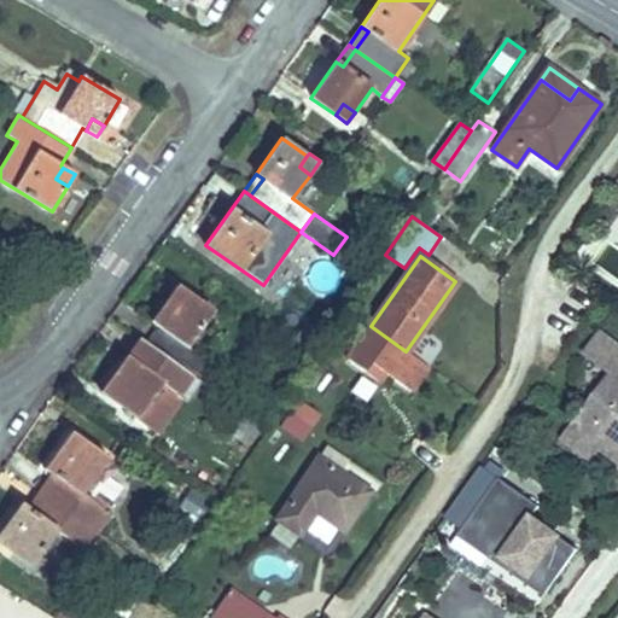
[(159,327),(147,345),(199,383),(213,363),(188,347),(205,322),(194,315),(203,304),(178,286),(151,322),(159,327)]
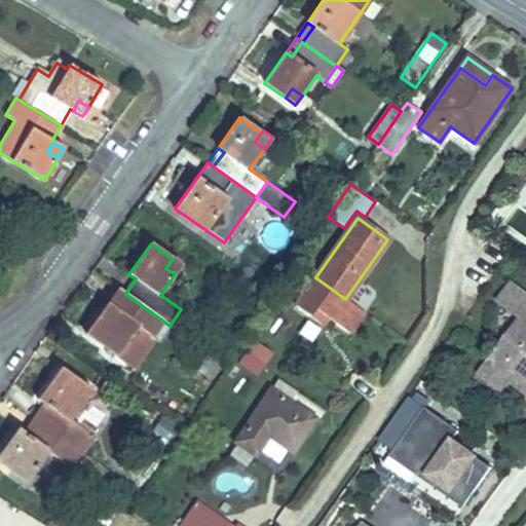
[(182,265),(173,259),(165,268),(175,274),(182,265)]
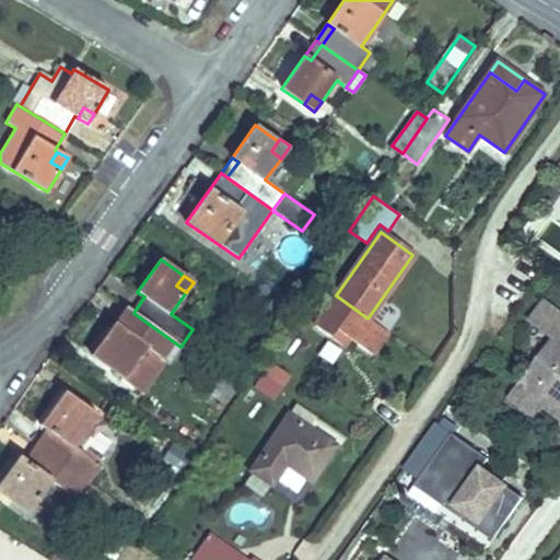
[(368,318),(336,295),(315,326),(331,338),(337,329),(352,340),(373,354),(388,333),(368,318)]
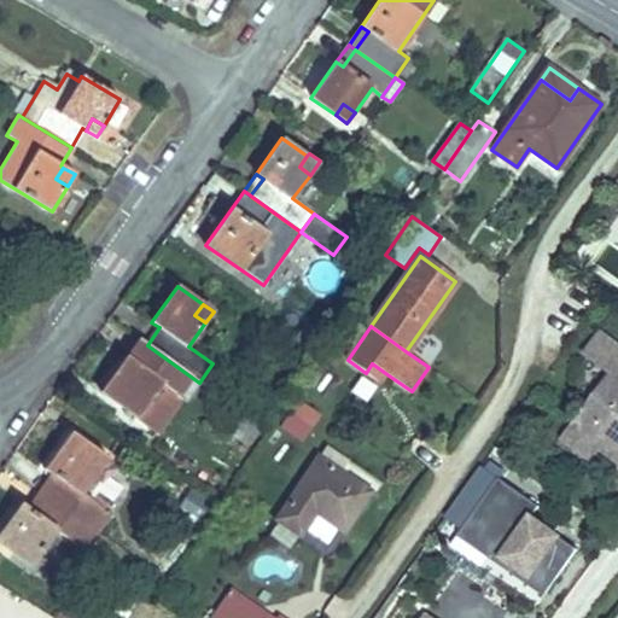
[(617,345),(600,333),(584,354),(610,372),(563,436),(590,458),(599,447),(605,438),(617,447),(617,345)]
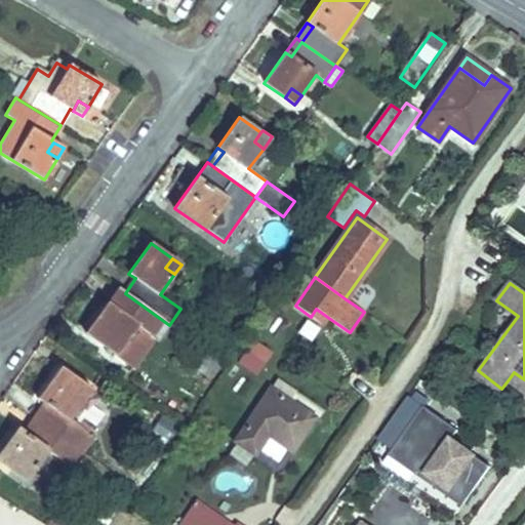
[(115,308),(125,293),(118,288),(108,303),(115,308)]
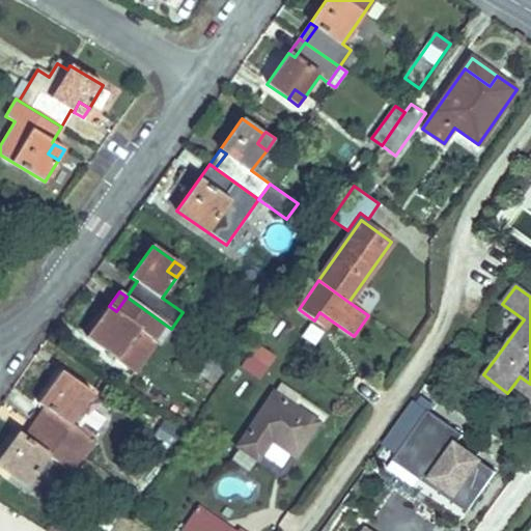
[(171,329),(127,297),(116,311),(109,306),(87,337),(136,371),(157,341),(162,344),(172,329),(171,329)]
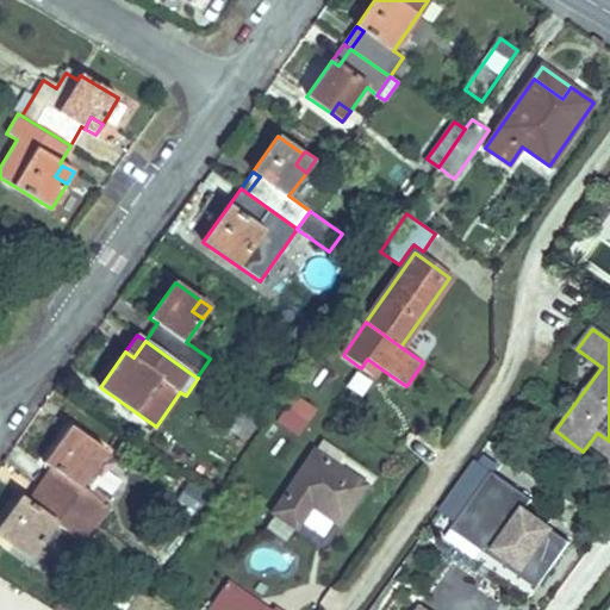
[(384,371),(367,359),(361,368),(377,379),(384,371)]
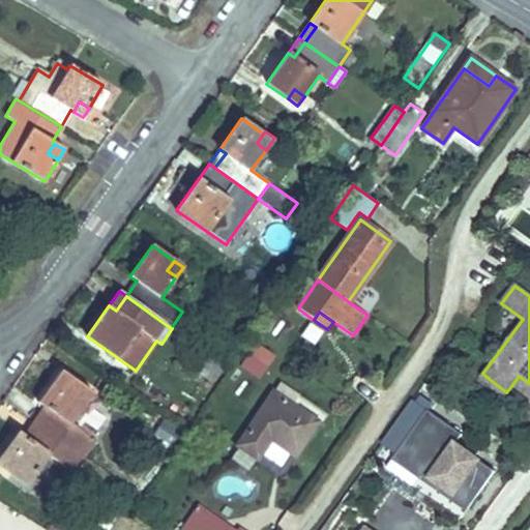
[(240,365),(257,378),(273,356),(257,344),(240,365)]
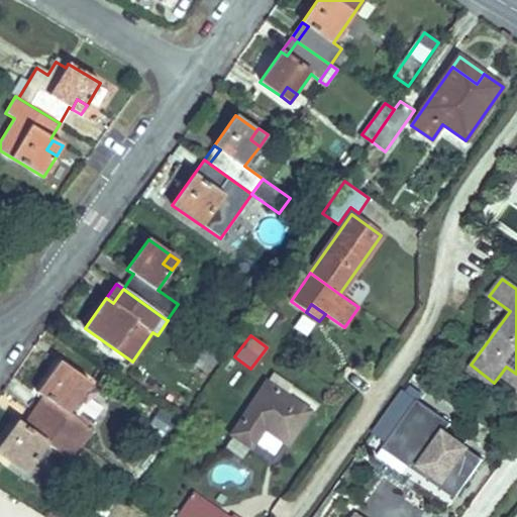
[(218,355),(204,346),(193,363),(206,373),(218,355)]
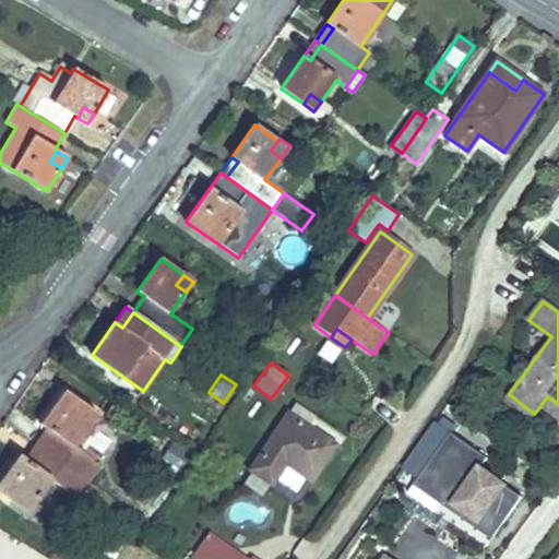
[(49,430),(38,445),(86,479),(98,463),(74,447),(90,425),(80,418),(87,407),(64,391),(42,424),(49,430)]
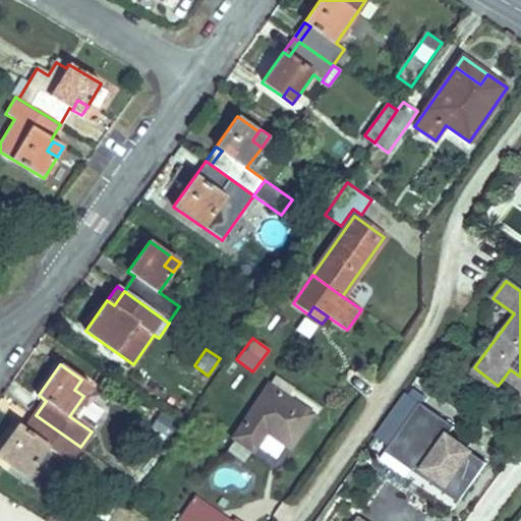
[(520,388),(520,377),(510,369),(505,377),(520,388)]
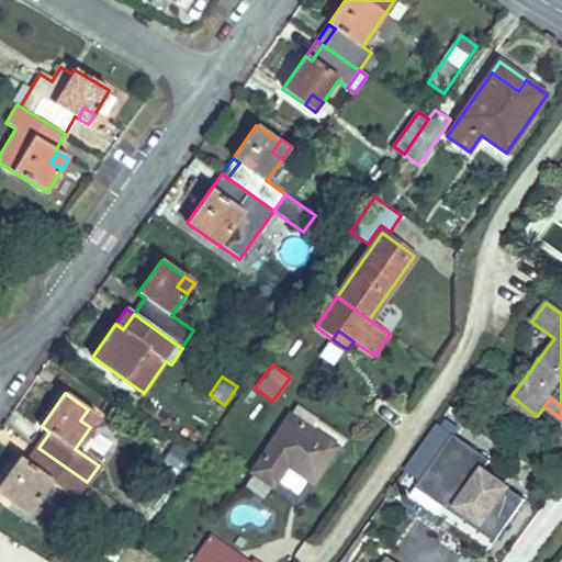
[(317,419),(296,405),(251,472),(272,486),(278,479),(287,467),(312,483),(336,447),(310,430),(317,419)]
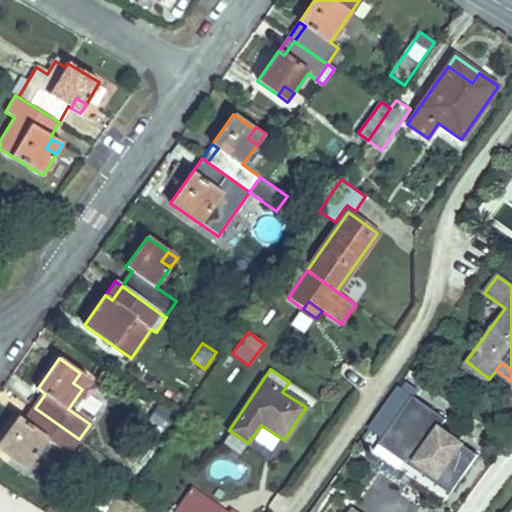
[(89,380),(80,373),(73,383),(82,389),(89,380)]
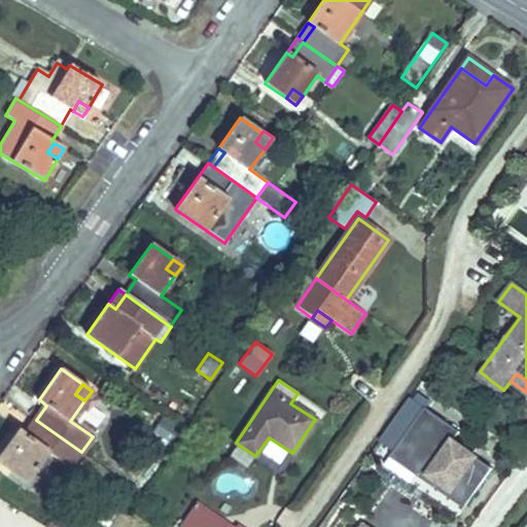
[(418,394),(414,399),(426,409),(430,402),(418,394)]
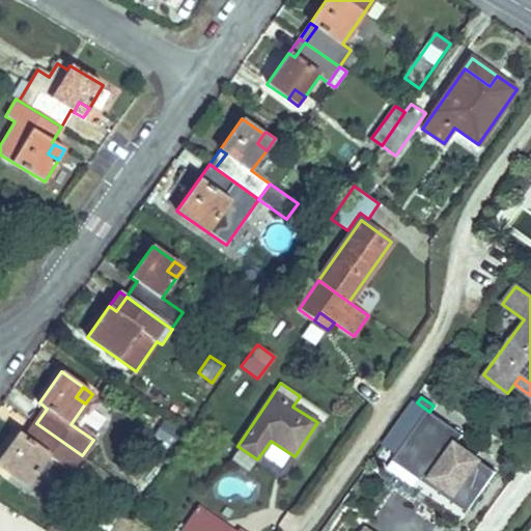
[(397,454),(443,486),(439,492),(468,512),(496,472),(456,445),(464,436),(429,412),(417,402),(414,400),(392,430),(408,441),(397,454)]
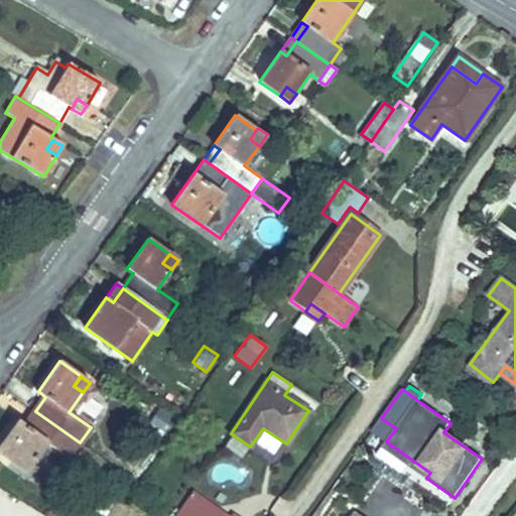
[(80,442),(35,411),(25,425),(17,420),(0,444),(0,453),(17,466),(24,457),(32,463),(47,442),(69,459),(80,442)]
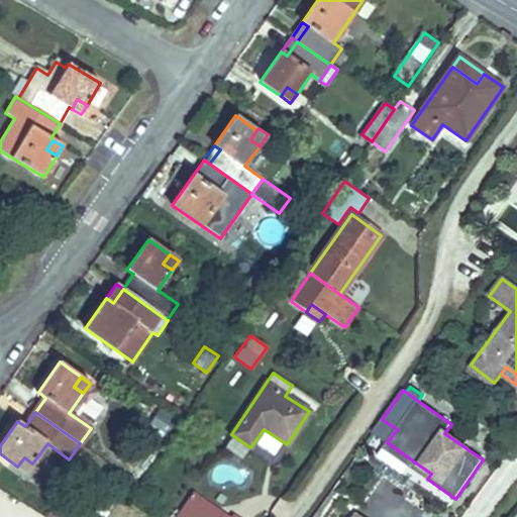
[(373,432),(387,442),(397,429),(382,419),(373,432)]
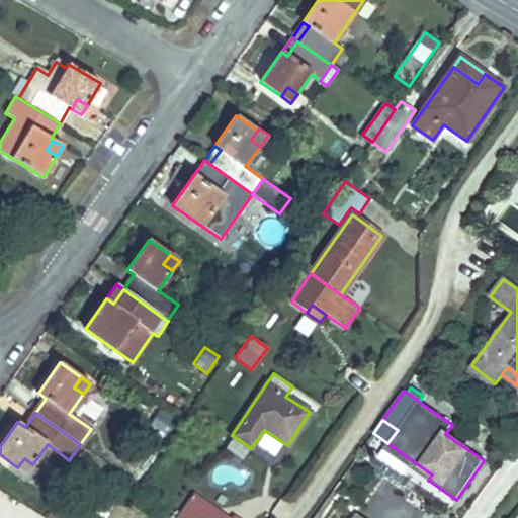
[(274,453),(281,441),(264,430),(256,441),(274,453)]
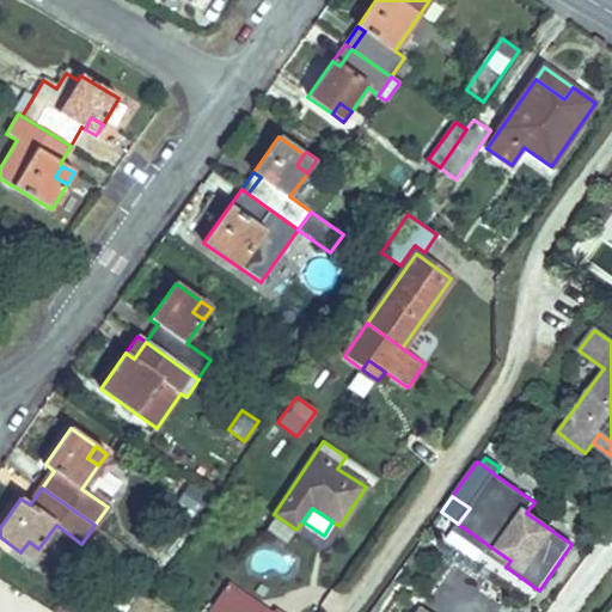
[(510,561),(458,524),(453,531),(506,567),(510,561)]
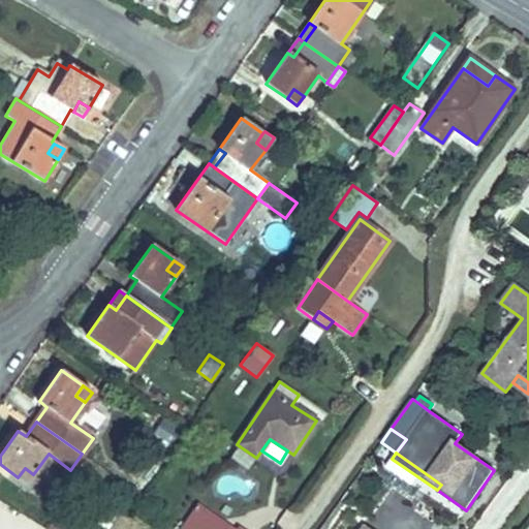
[(27,484),(33,474),(25,468),(18,477),(27,484)]
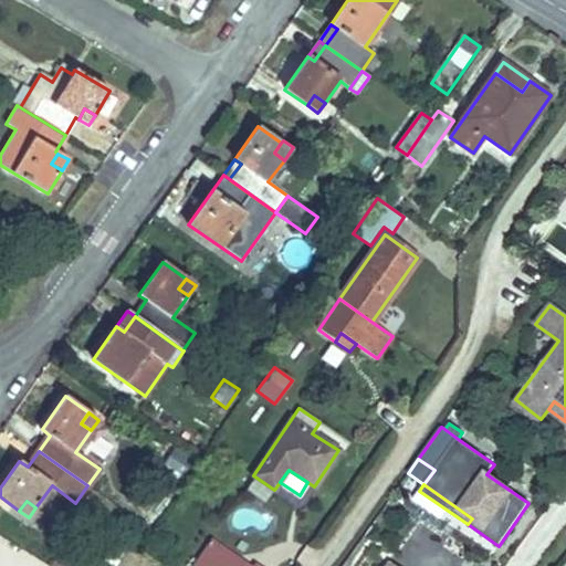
[(245,565),(210,542),(194,565),(245,565)]
